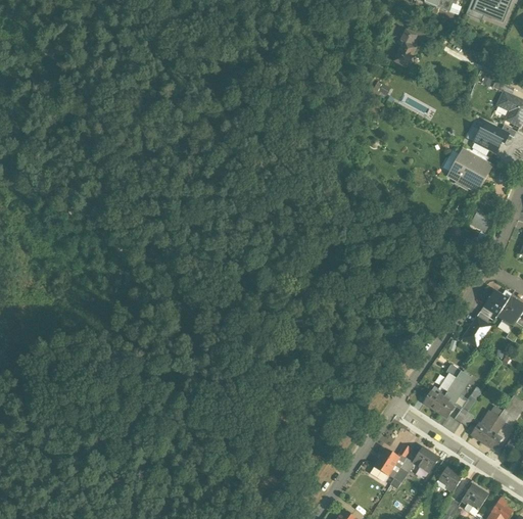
[(438,0),(437,4),(438,4),(449,9),(453,1),(456,2),(457,0),(438,0)]
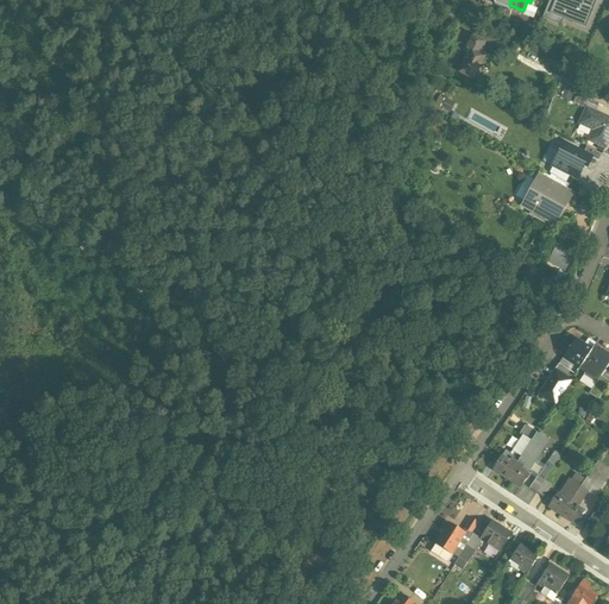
[(552,0),(550,7),(575,17),(576,14),(588,19),(595,0),(552,0)]
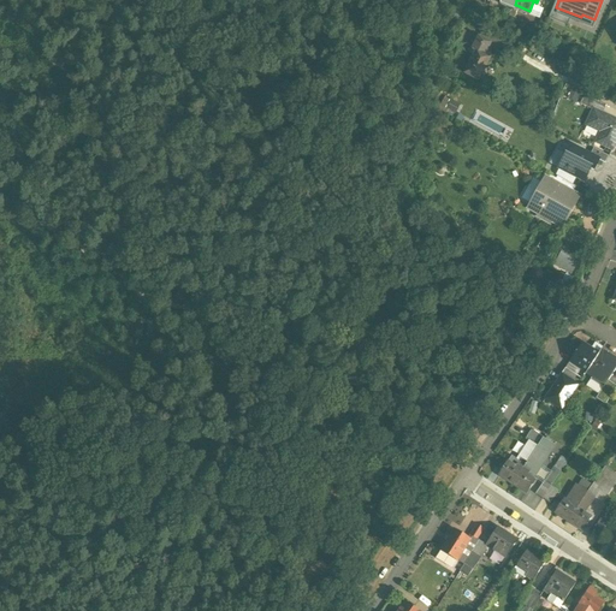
[(490,40),(478,33),(472,46),(475,47),(465,69),(478,76),(490,53),(485,51),(490,40)]
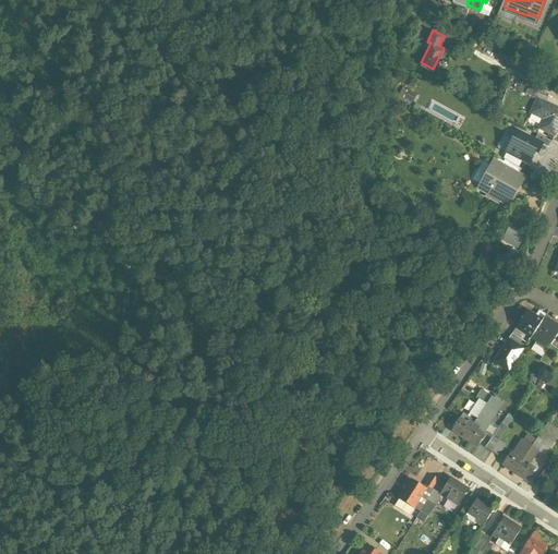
[(519,76),(514,84),(522,88),(526,80),(519,76)]
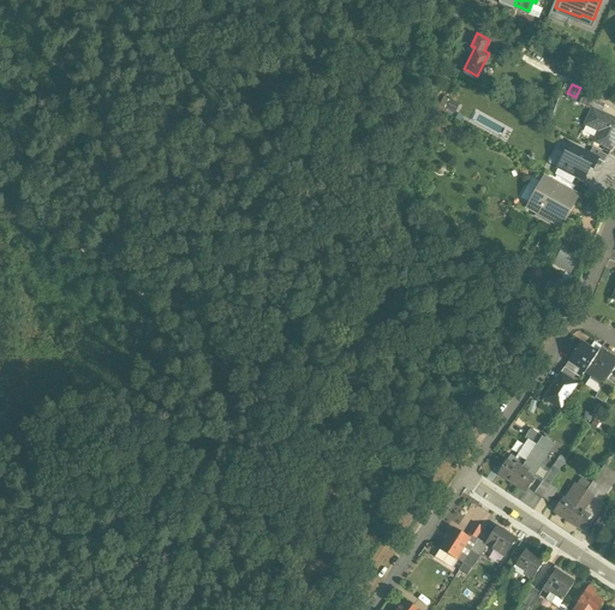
[(592,95),(584,90),(579,100),(587,105),(591,96),(592,95)]
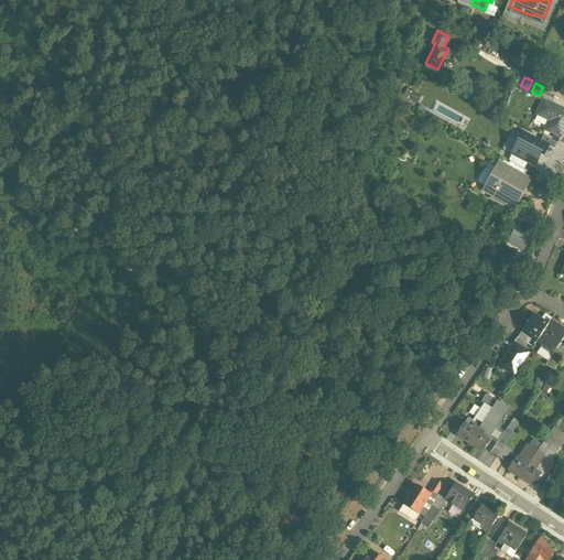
[(554,94),(542,88),(539,96),(543,98),(543,97),(551,100),(554,94)]
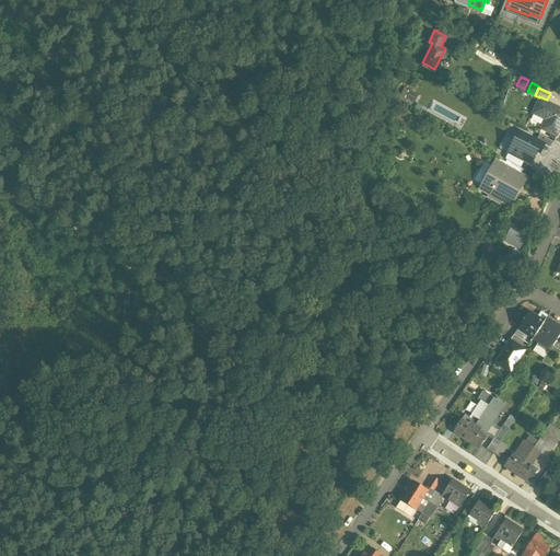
[(559,105),(547,100),(539,96),(539,97),(533,111),(546,116),(541,126),(556,132),(559,124),(559,105)]
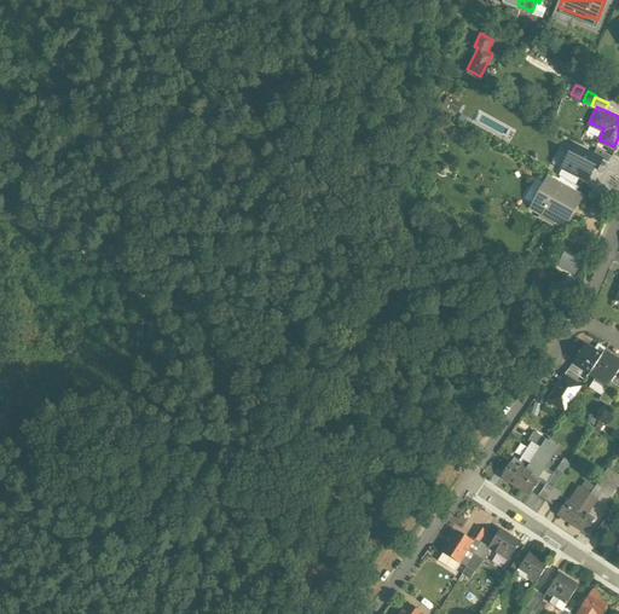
[(593,151),(576,143),(571,152),(568,151),(561,166),(586,178),(593,166),(596,167),(601,156),(602,156),(593,151)]
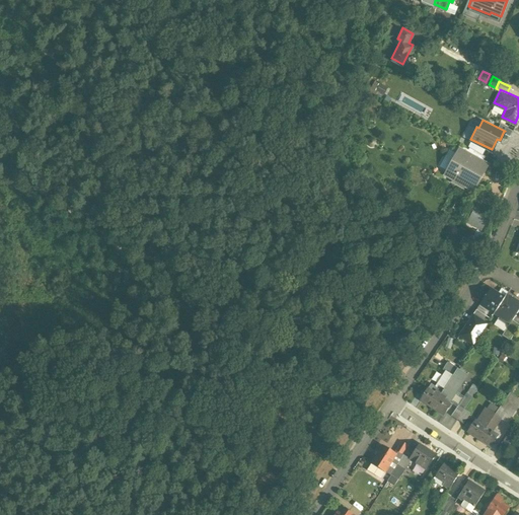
[(512,128),(500,122),(497,127),(505,131),(504,131),(510,134),(512,128)]
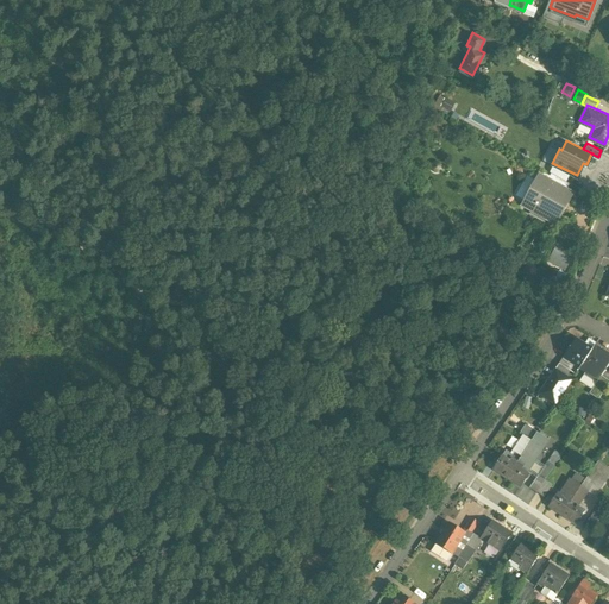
[(569,181),(551,171),(547,178),(565,188),(569,181)]
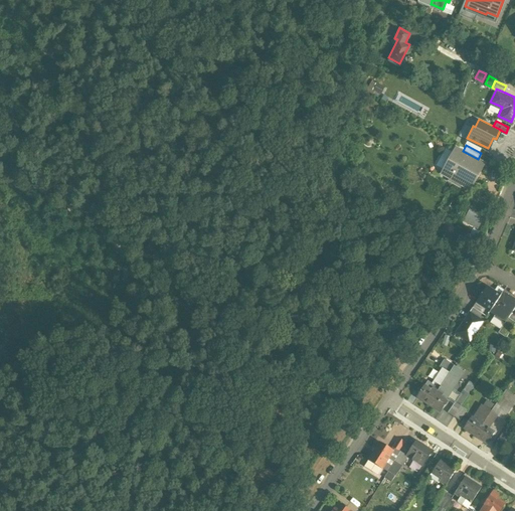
[(463,151),(457,147),(444,171),(452,175),(450,178),(459,183),(461,180),(469,184),(482,161),(478,159),(463,151)]
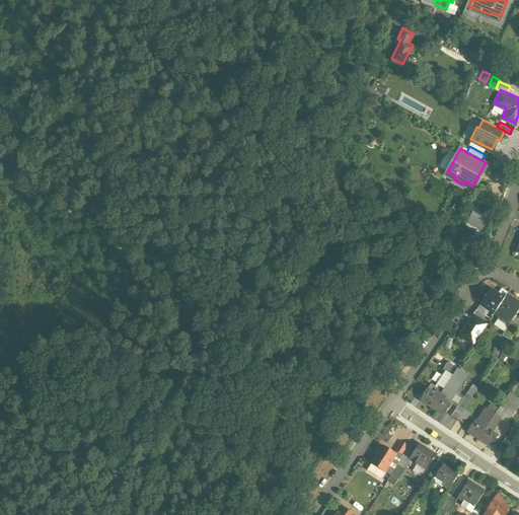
[(478,204),(475,208),(490,217),(493,213),(478,204)]
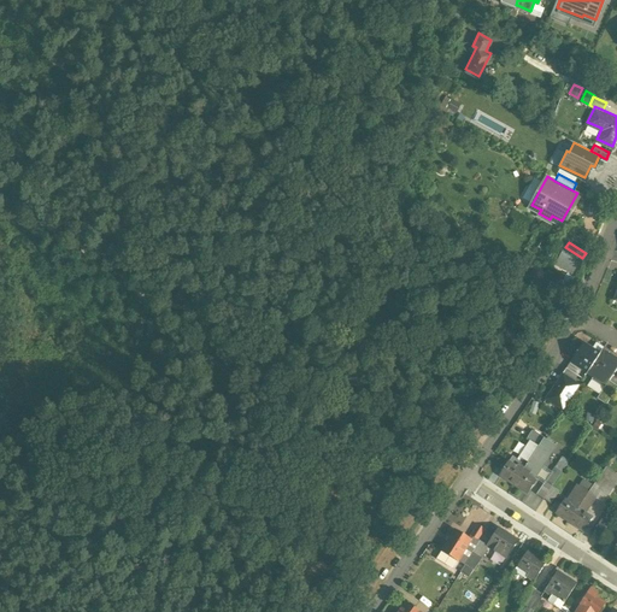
[(557,262),(575,271),(582,258),(564,248),(557,262)]
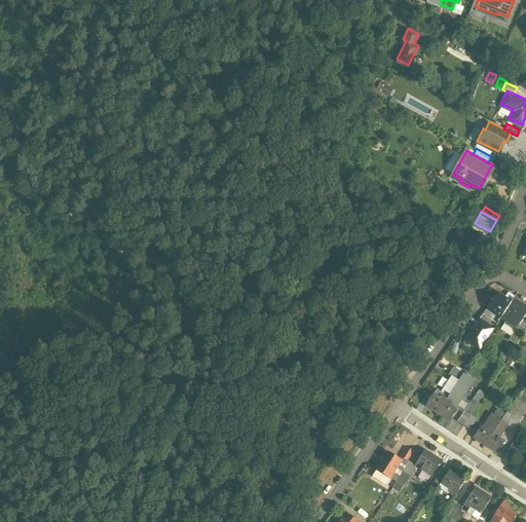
[(505,295),(497,290),(487,305),(500,314),(511,299),(504,295),(505,295)]
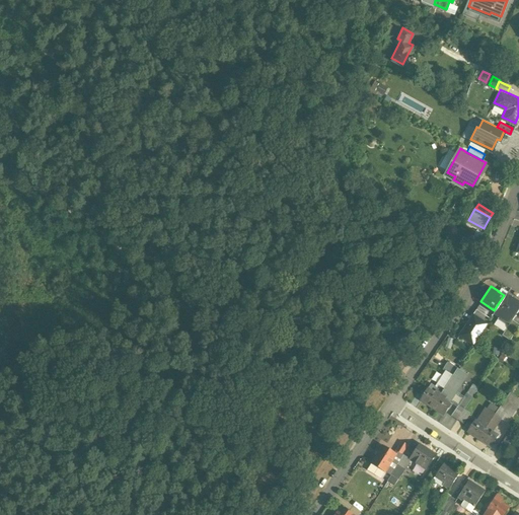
[(512,317),(518,307),(518,297),(513,294),(511,296),(506,292),(494,311),(499,314),(498,316),(508,323),(512,317)]
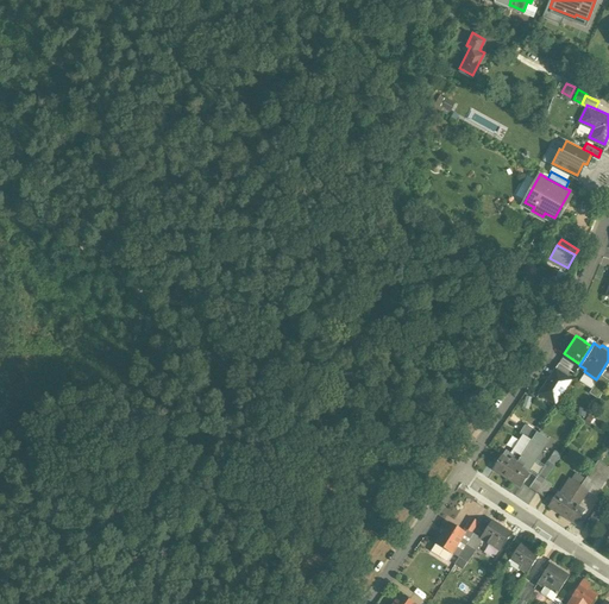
[(567,370),(557,364),(539,390),(556,401),(571,377),(566,373),(567,370)]
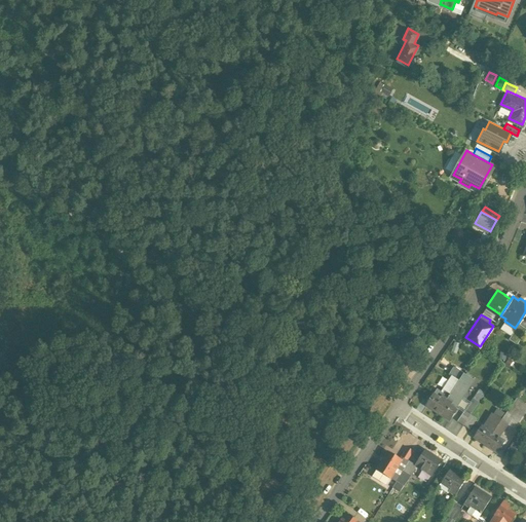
[(525,328),(525,326),(519,322),(515,328),(510,337),(517,342),(525,328)]
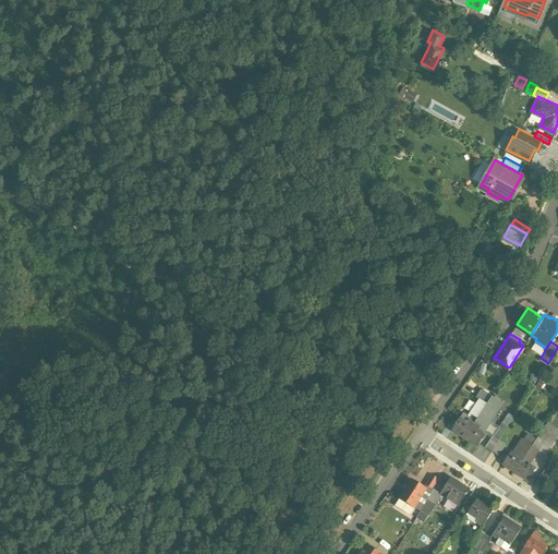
[(493,395),(481,387),(476,395),(480,397),(487,402),(493,395)]
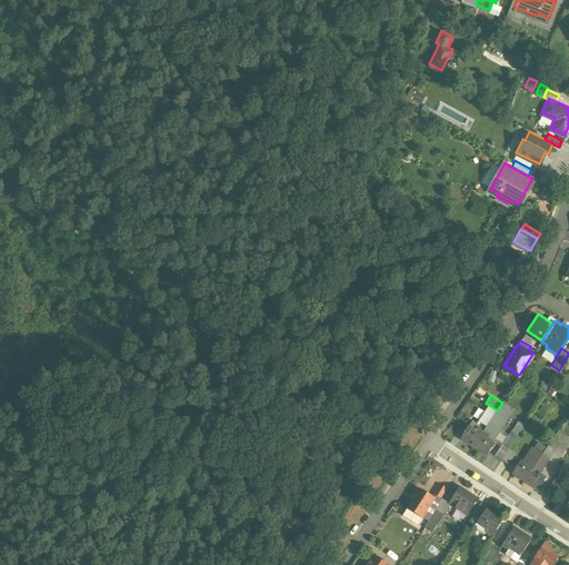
[(511,408),(502,403),(497,410),(507,417),(511,408)]
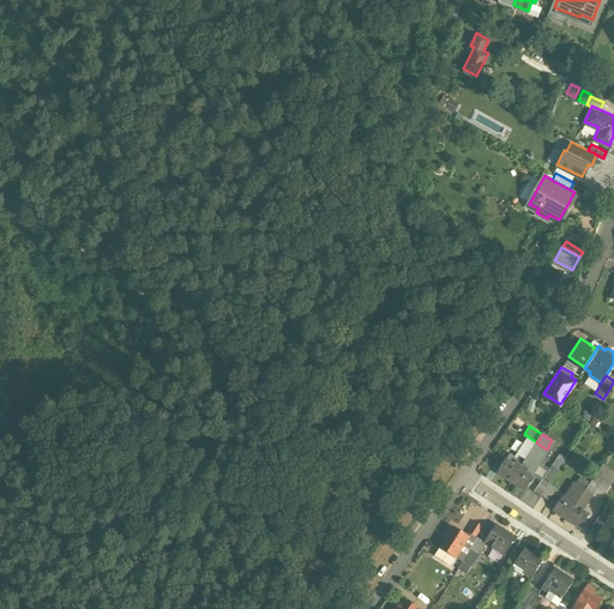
[(536,442),(528,436),(518,452),(519,453),(517,457),(513,462),(521,466),(536,442)]
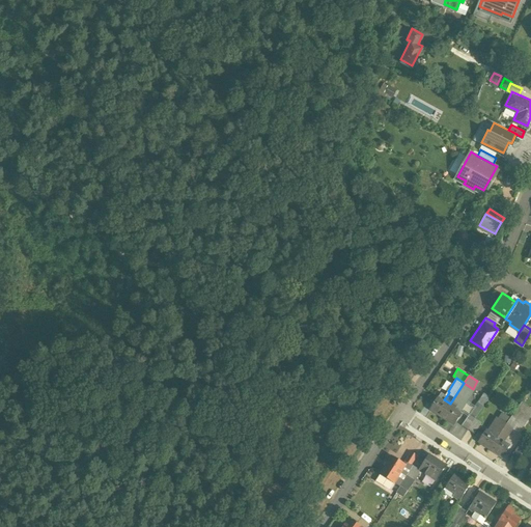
[(464,383),(450,404),(457,408),(460,403),(463,405),(473,389),(464,383)]
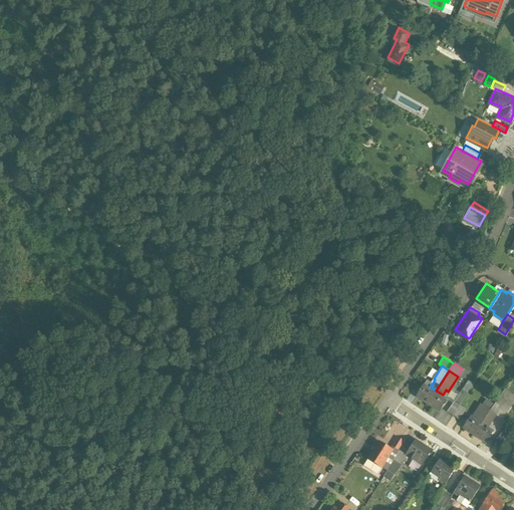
[(433,383),(428,378),(425,383),(430,387),(433,383)]
